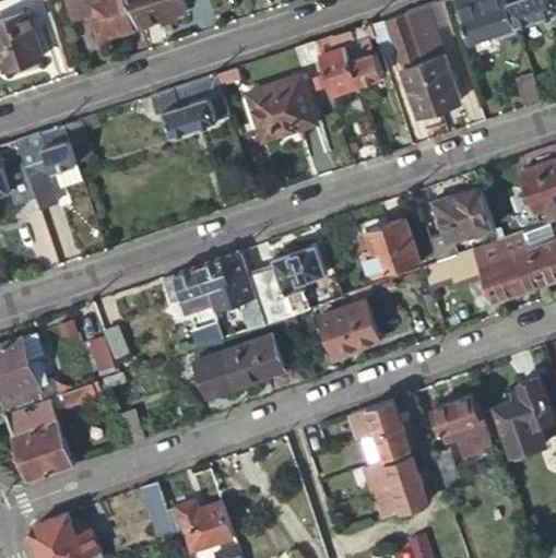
[(99,37),(139,24),(130,0),(69,0),(75,16),(91,12),(99,37)]
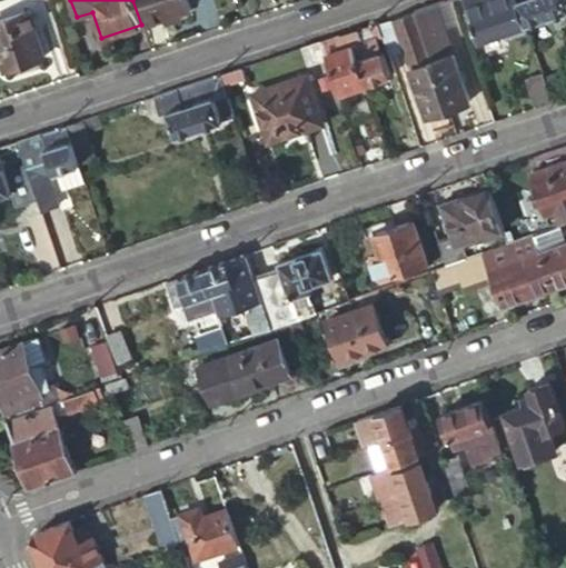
[(132,0),(141,25),(165,17),(167,23),(192,16),(186,0),(132,0)]
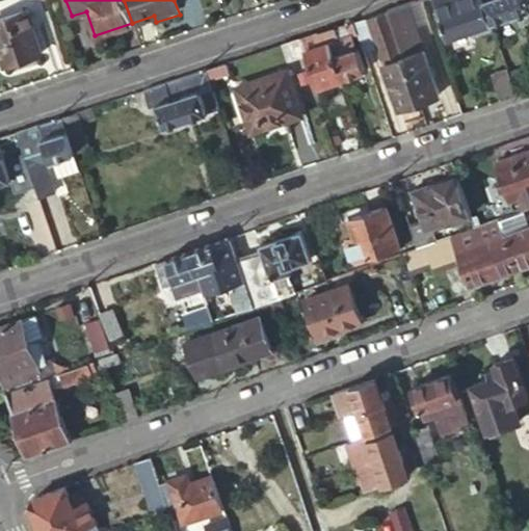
[(488,23),(480,0),(431,0),(446,37),(468,31),(473,36),(492,30),(488,23)]
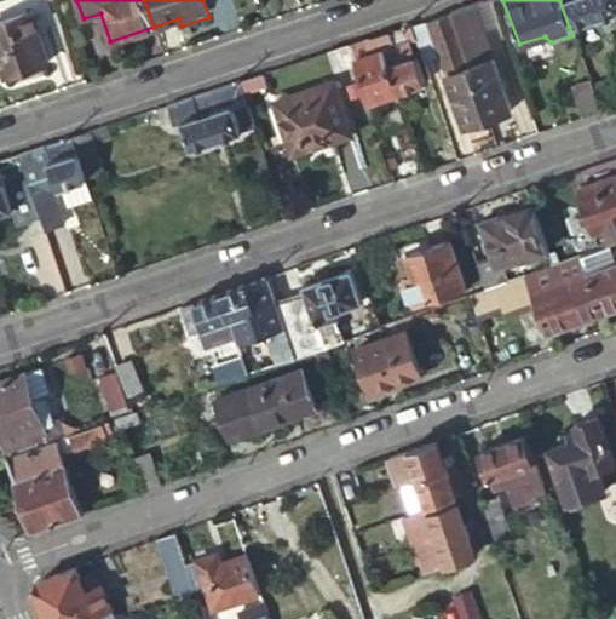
[(615,0),(559,0),(569,27),(615,11),(615,0)]
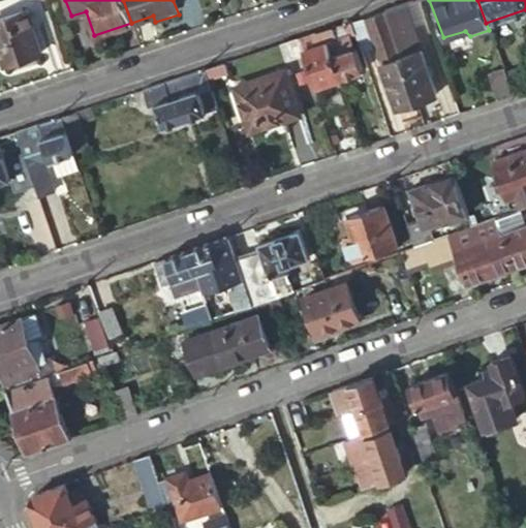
[(408,29),(400,4),(382,10),(383,13),(414,102),(435,96),(411,28),(408,29)]
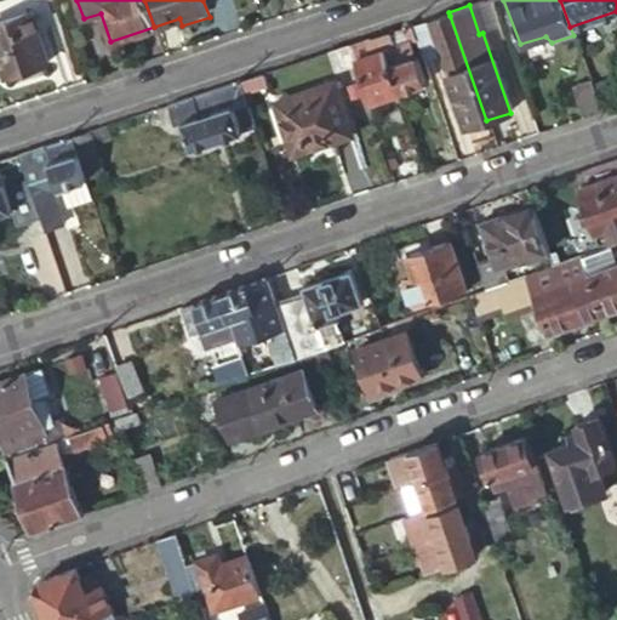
[(46,62),(29,12),(0,21),(0,69),(3,77),(46,62)]
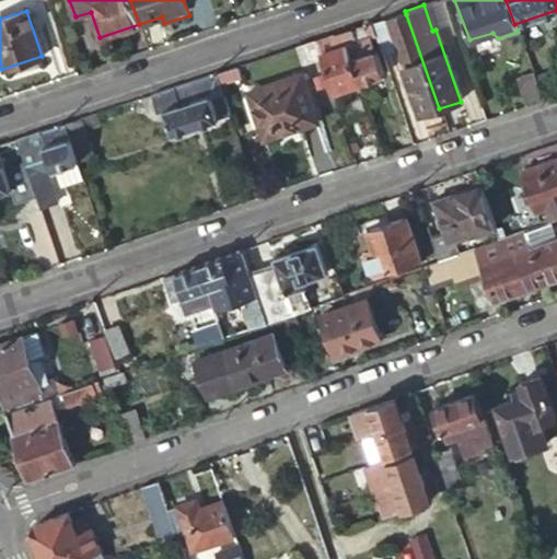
[(417,116),(439,108),(406,14),(385,22),(401,67),(417,116)]
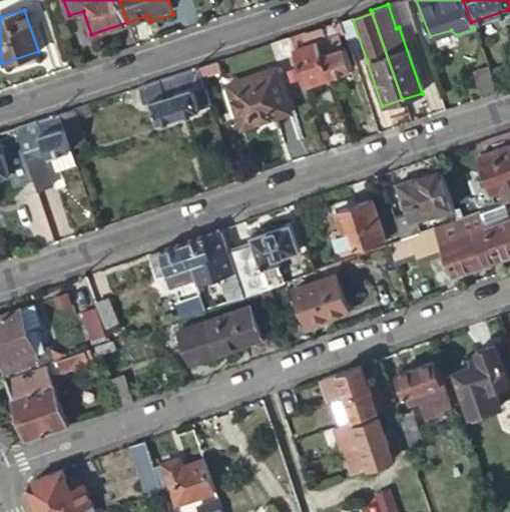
[(342,34),(353,66),(367,61),(353,20),(339,25),(342,34)]
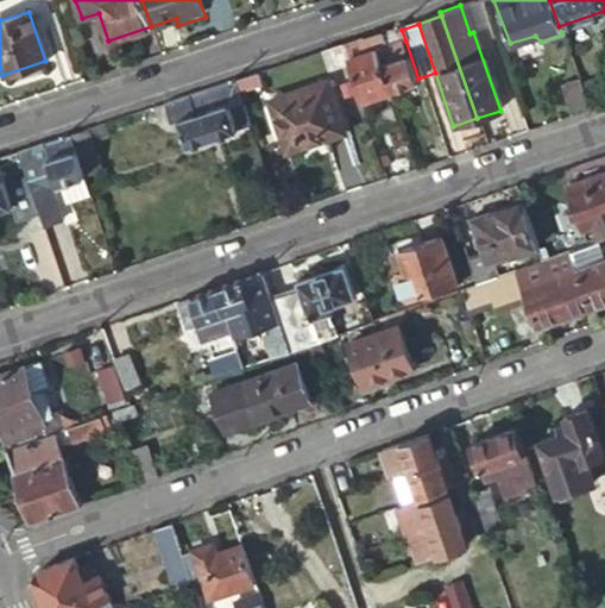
[(402,30),(399,25),(360,38),(364,55),(375,51),(389,93),(415,85),(404,54),(402,54),(398,43),(405,41),(402,30)]
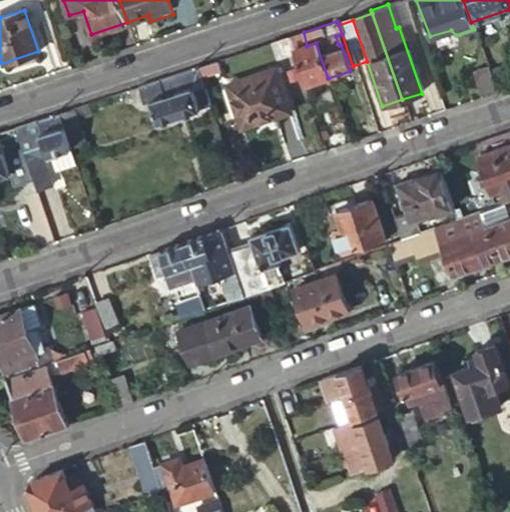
[(316,43),(307,46),(304,32),(289,37),(293,50),(294,54),(304,86),(328,78),(316,43)]
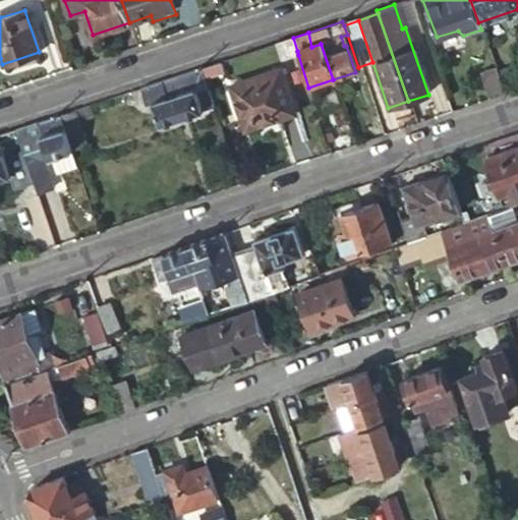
[(297,51),(293,38),(275,44),(281,61),(298,55),(297,51)]
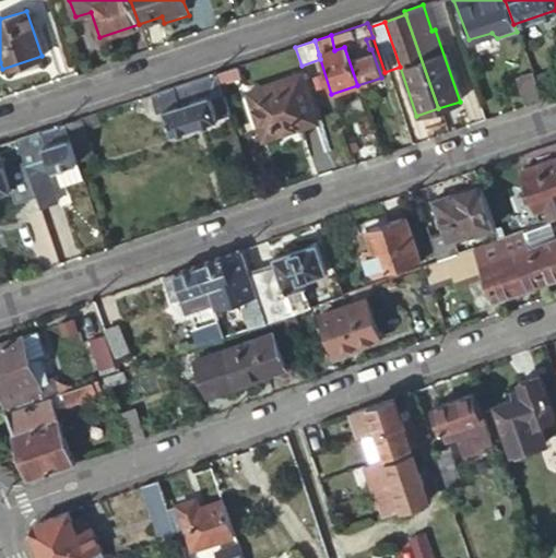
[(239,80),(234,68),(214,74),(217,86),(239,80)]
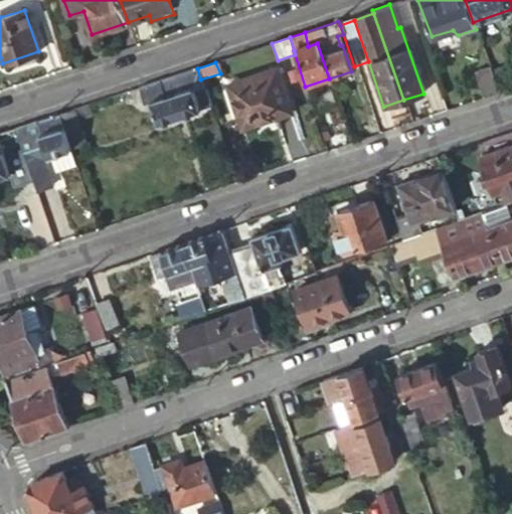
[(156,126),(209,108),(200,79),(197,68),(137,89),(142,104),(148,102),(156,126)]
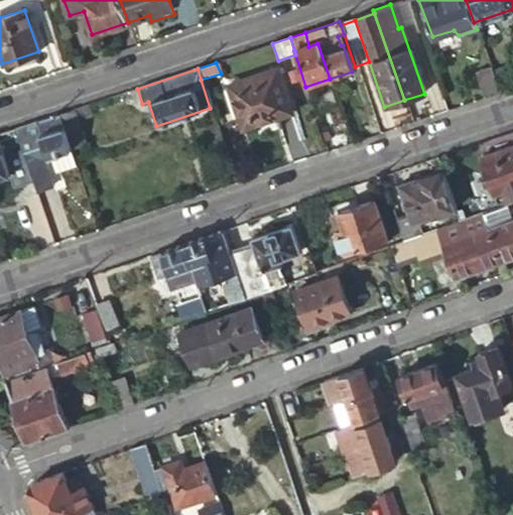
[(288,112),(274,69),(226,85),(240,128),(288,112)]
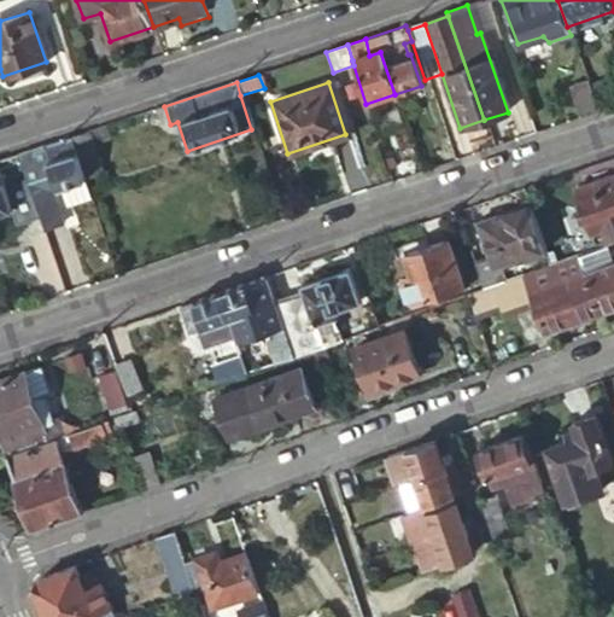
[(580,121),(597,115),(586,82),(568,87),(580,121)]
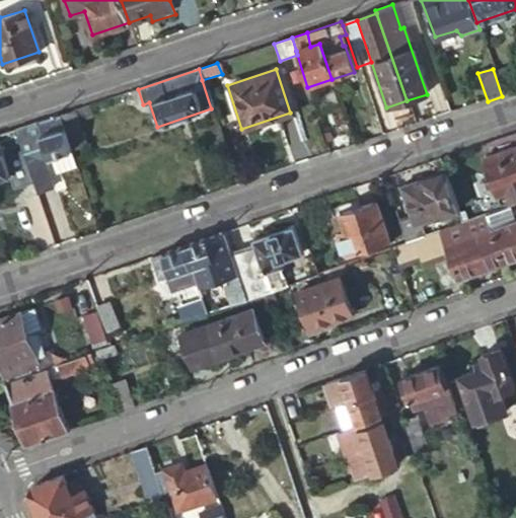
[(59,116),(70,151),(84,146),(77,122),(91,118),(87,106),(59,116)]
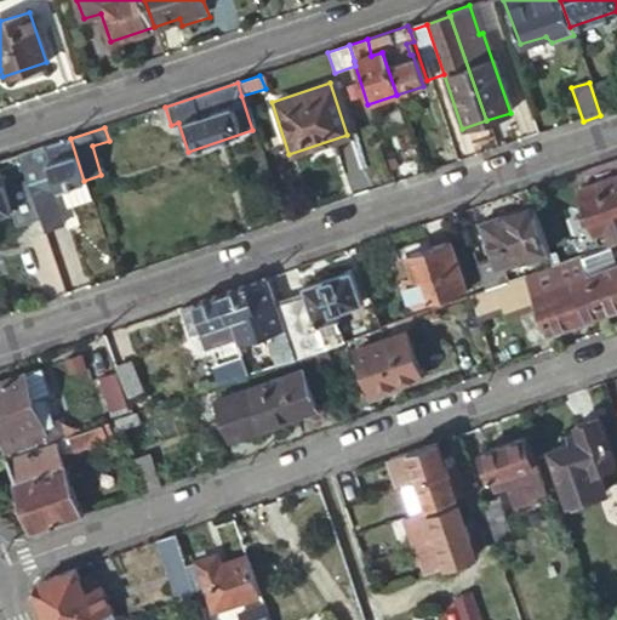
[(52,191),(84,181),(70,138),(18,155),(39,220),(44,232),(64,226),(52,191)]
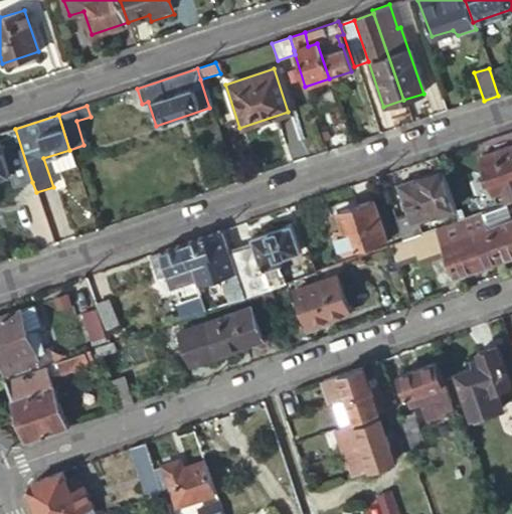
[(0,177),(9,174),(14,189),(32,182),(15,129),(4,133),(11,153),(3,156),(1,151),(0,151),(0,177)]
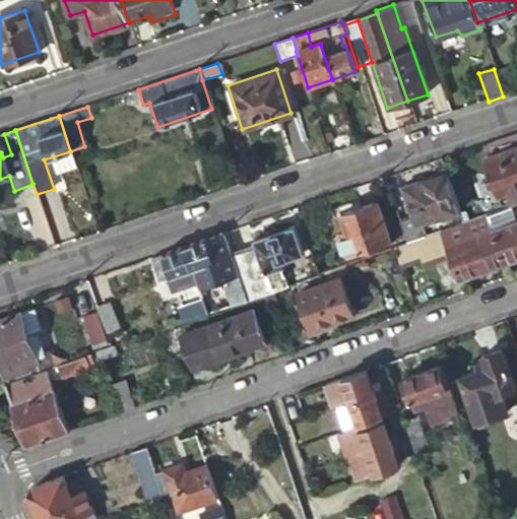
[(516,149),(482,161),(495,198),(514,191),(516,198),(516,149)]
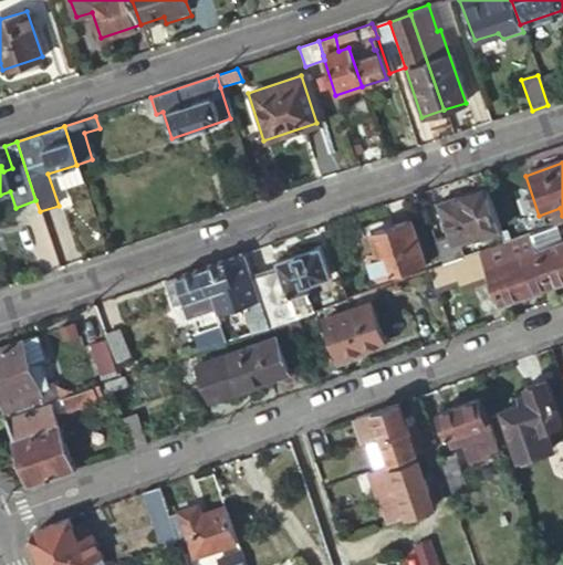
[(499,232),(485,189),(438,205),(448,237),(434,241),(441,268),(457,262),(451,247),(499,232)]
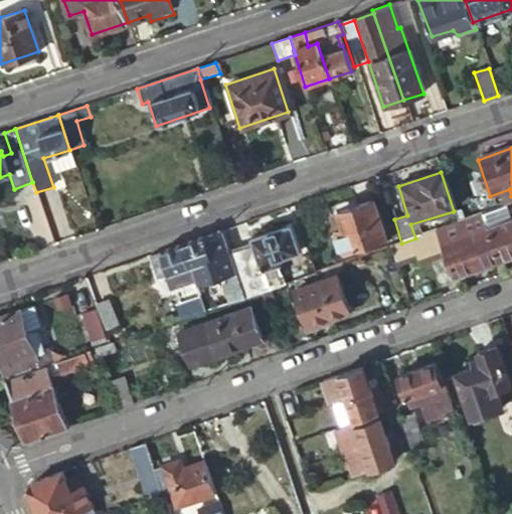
[(326,209),(329,217),(337,214),(343,232),(335,234),(341,254),(386,239),(373,202),(355,207),(353,200),(326,209)]
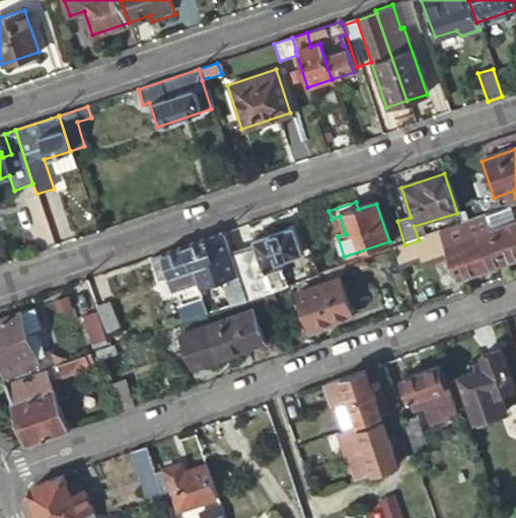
[(515,222),(510,208),(496,213),(500,227),(515,222)]
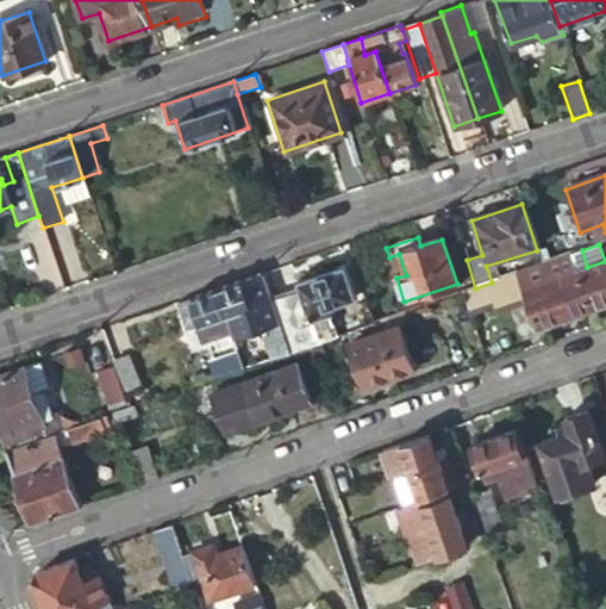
[(399,254),(389,258),(397,278),(406,275),(399,254)]
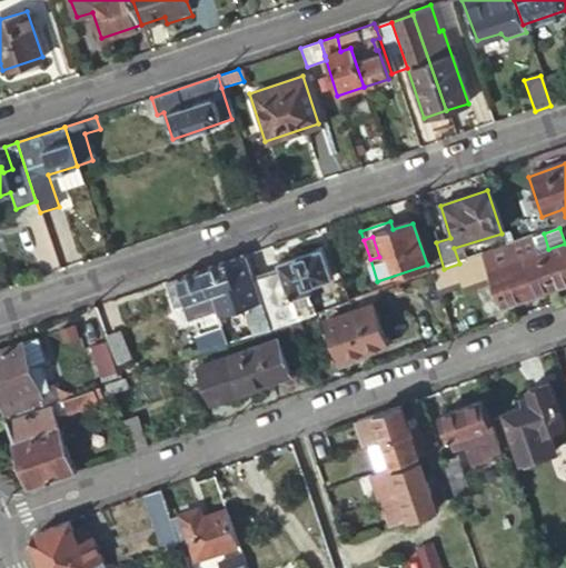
[(502,309),(552,291),(538,253),(533,238),(459,263),(444,269),(430,273),(436,288),(458,280),(460,287),(463,291),(492,280),(502,309)]
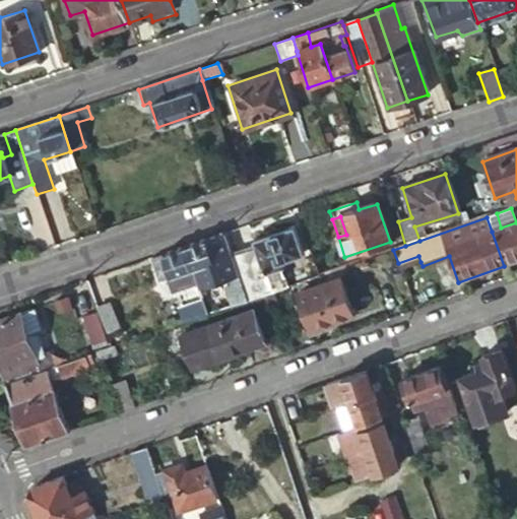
[(492,232),(504,266),(516,261),(516,221),(516,222),(501,228),(492,232)]
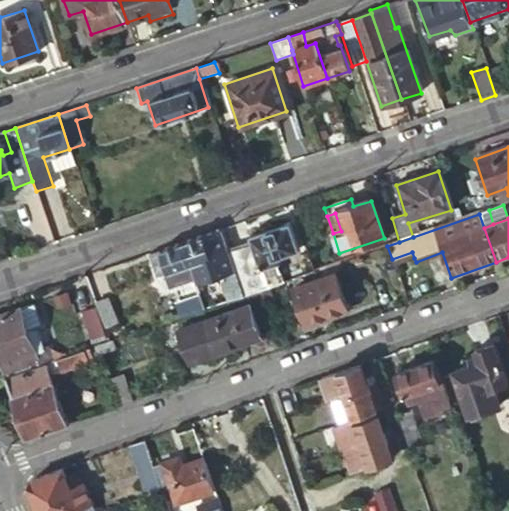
[(243,297),(269,288),(283,283),(279,273),(278,273),(270,277),(267,267),(276,265),(280,263),(278,257),(299,250),(290,224),(250,237),(252,242),(228,250),(234,271),(243,297)]
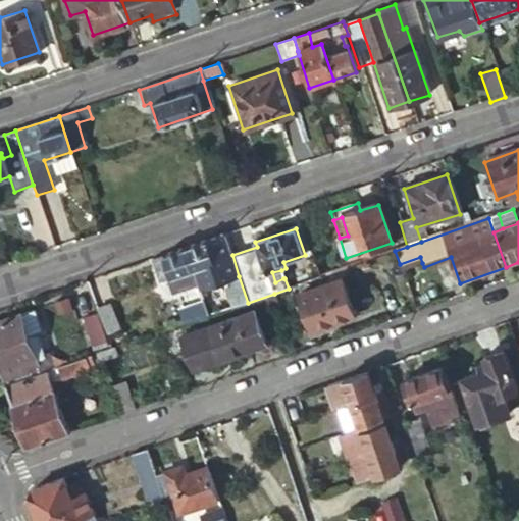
[(232,255),(225,235),(185,249),(198,284),(199,291),(230,279),(239,276),(232,255)]
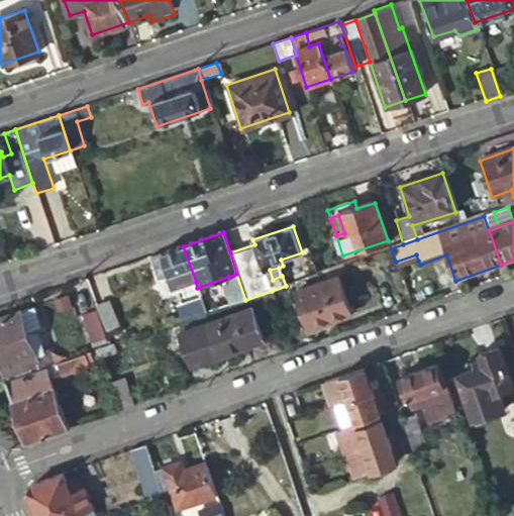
[(196,282),(183,246),(151,256),(160,280),(167,277),(172,291),(196,282)]
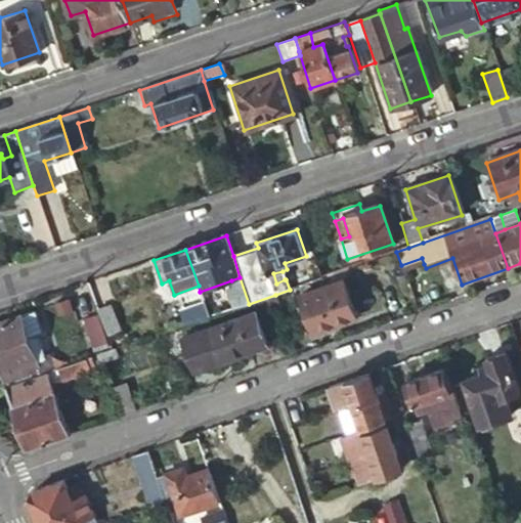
[(422,258),(401,265),(403,271),(424,264),(422,258)]
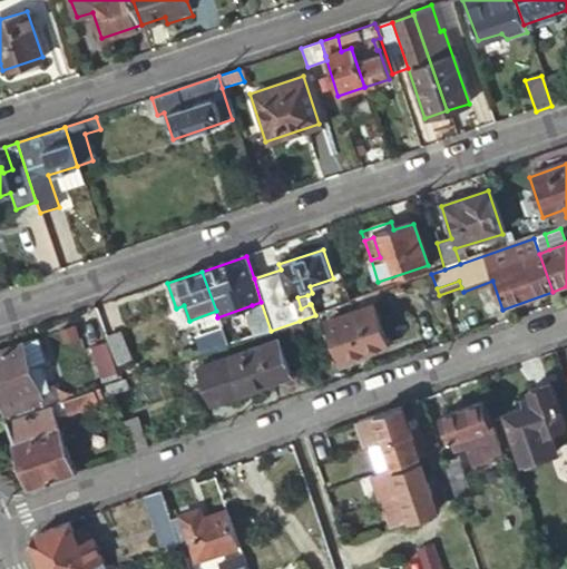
[(301,308),(310,304),(308,295),(297,297),(301,308)]
